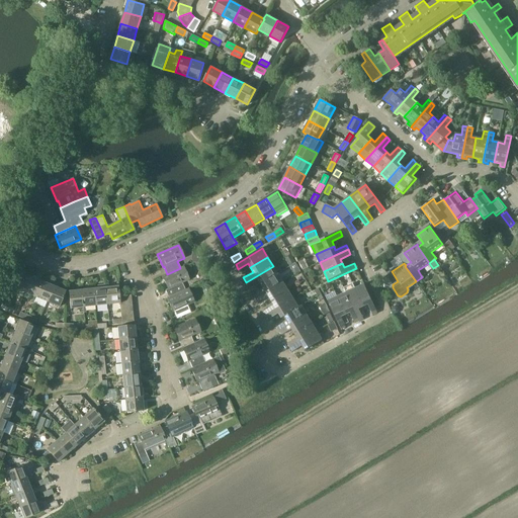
[(258,280),(261,284),(278,274),(273,266),(246,282),(248,286),(258,280)]
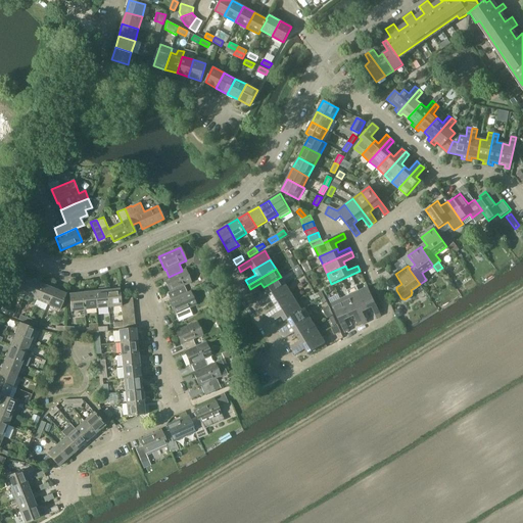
[(173,299),(187,293),(183,285),(190,283),(185,270),(182,271),(169,277),(163,279),(169,292),(170,291),(173,299)]
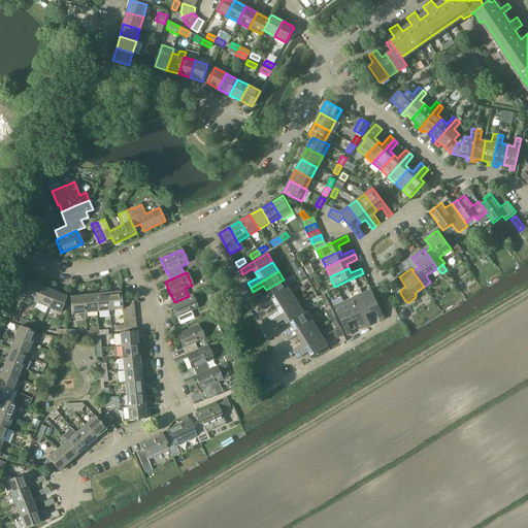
[(12,276),(7,289),(13,291),(12,293),(24,298),(31,282),(20,277),(19,279),(12,276)]
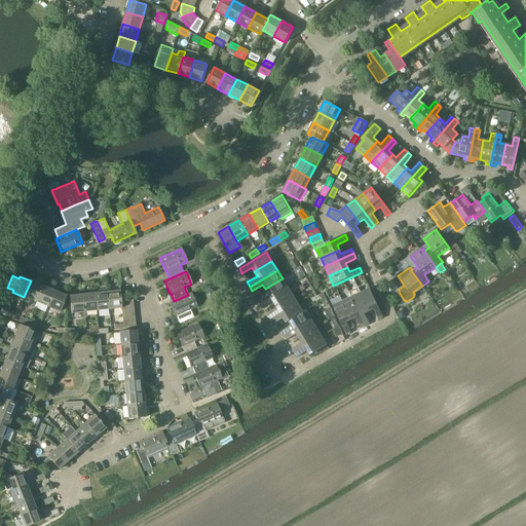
[(283,278),(265,289),(267,293),(258,299),(260,303),(288,287),(283,278)]
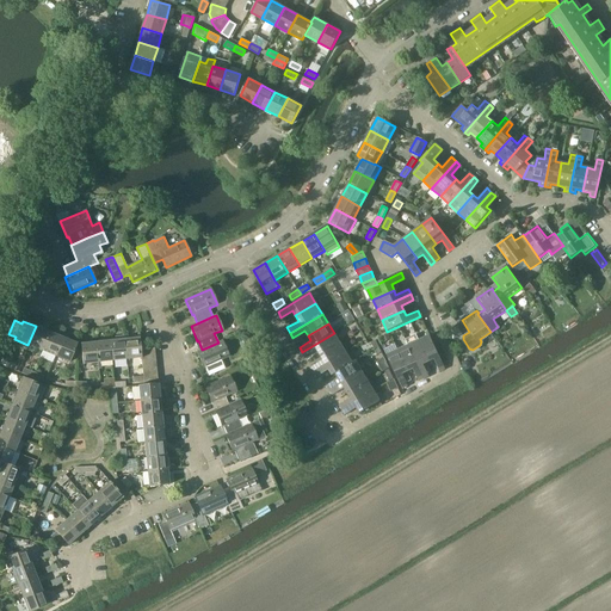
[(36,326),(28,345),(41,351),(49,332),(36,326)]
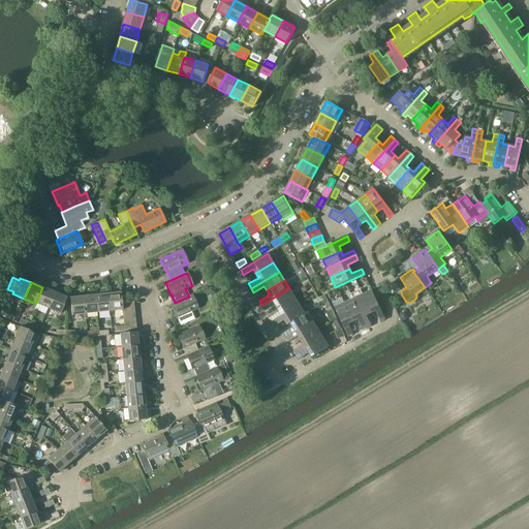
[(42,287),(35,304),(47,309),(54,292),(42,287)]
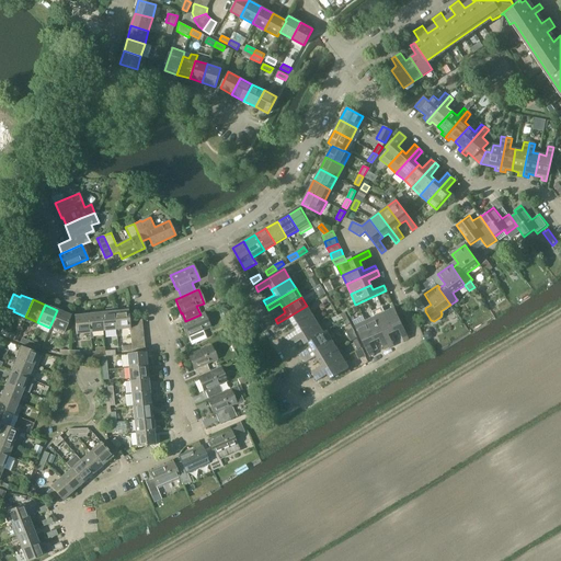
[(307,306),(277,323),(279,328),(290,321),(294,327),(312,316),(307,306)]
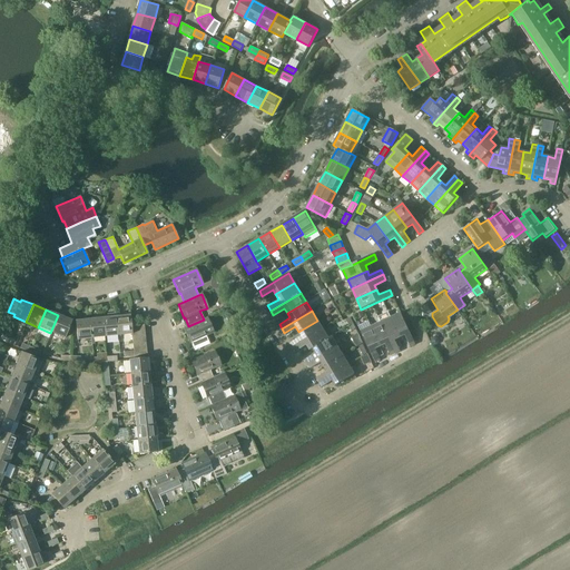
[(117,335),(115,316),(115,313),(107,314),(107,317),(102,317),(105,336),(117,335)]
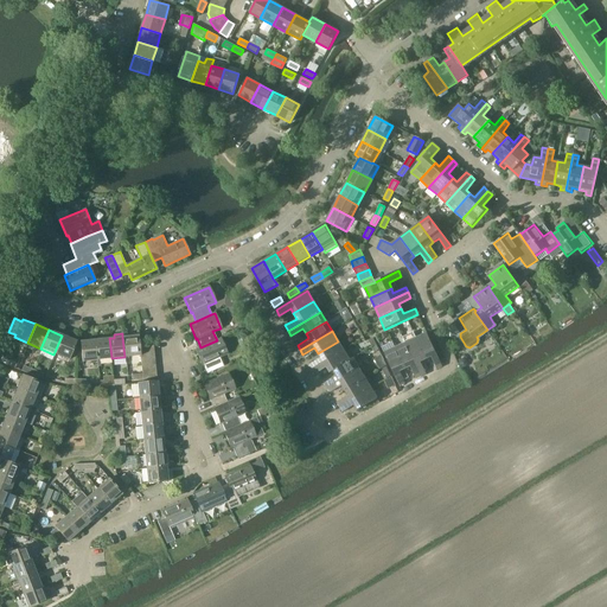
[(427,333),(416,338),(426,359),(432,357),(438,369),(442,366),(427,333)]
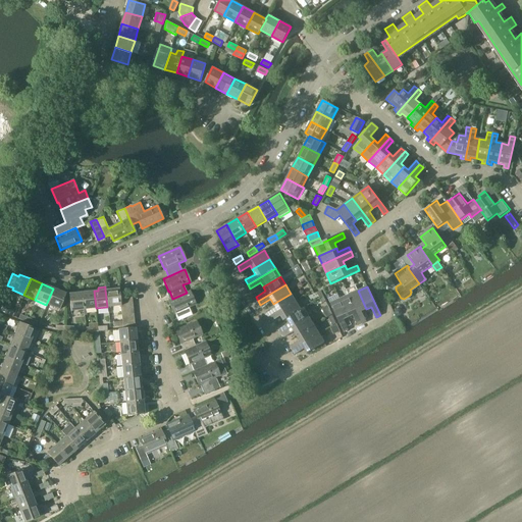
[(53,289),(46,305),(58,310),(65,294),(53,289)]
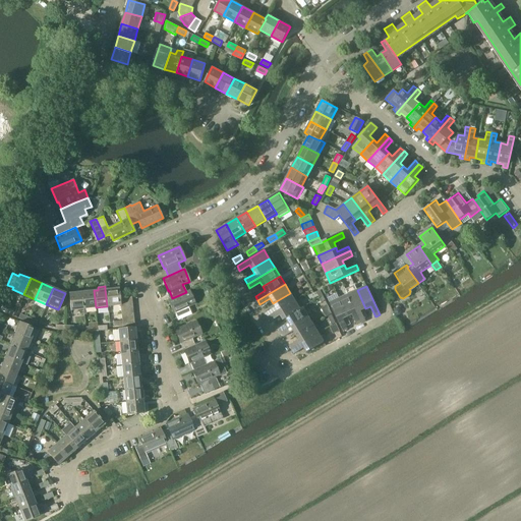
[(119,304),(119,301),(119,296),(118,288),(105,289),(107,306),(119,304)]
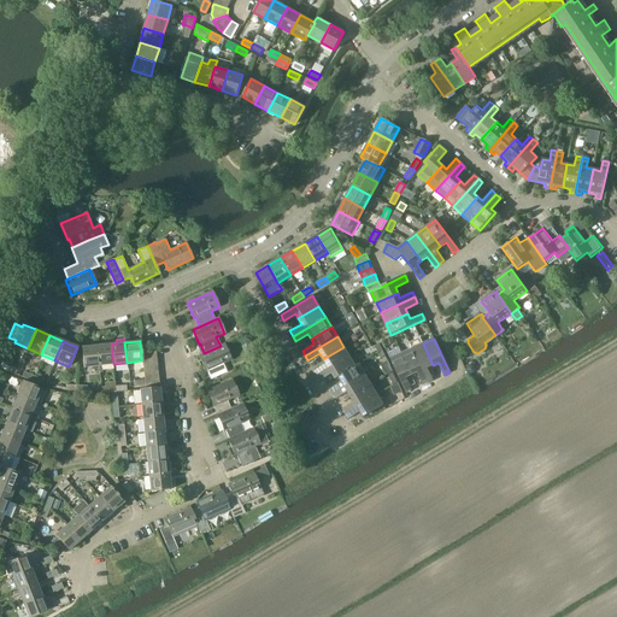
[(101,365),(113,364),(111,344),(97,346),(99,365),(101,365)]
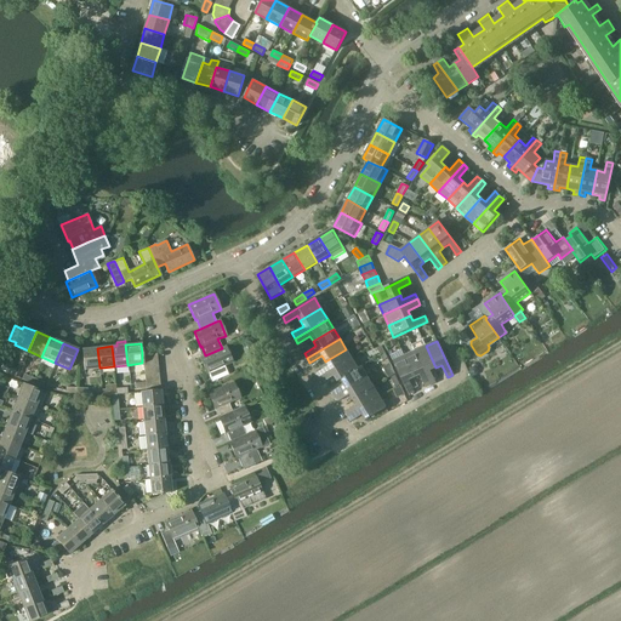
[(426,346),(415,351),(431,385),(436,382),(431,370),(436,368),(426,346)]
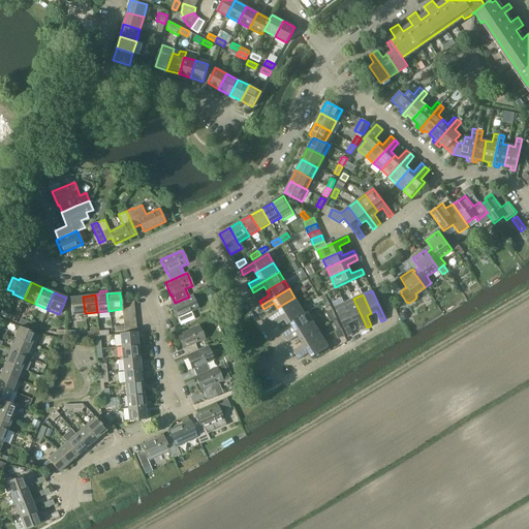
[(189,297),(175,303),(170,305),(176,318),(177,317),(180,325),(193,319),(190,312),(197,309),(192,296),(189,297)]
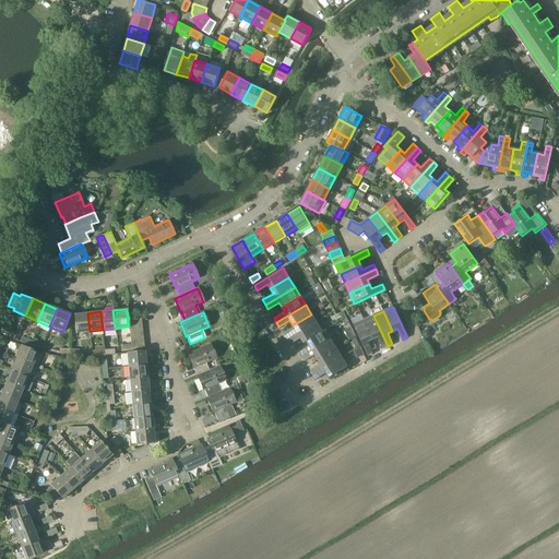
[(75,333),(90,331),(87,313),(73,314),(75,333)]
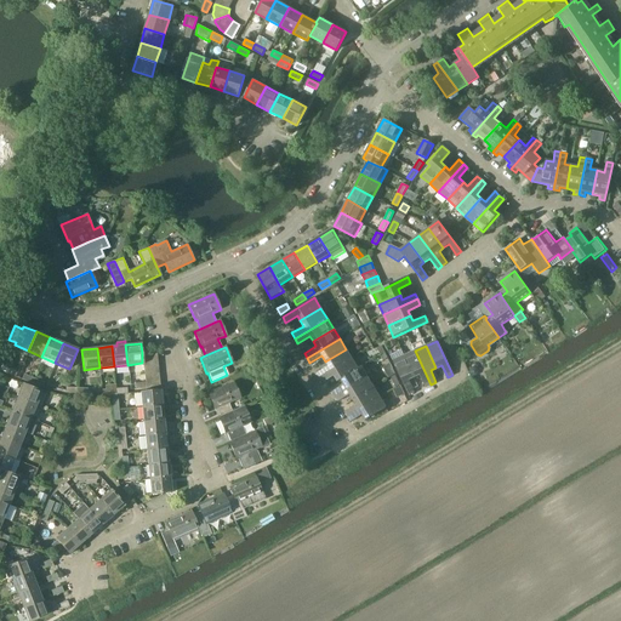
[(346,349),(325,362),(329,366),(317,374),(319,379),(352,359),(346,349)]
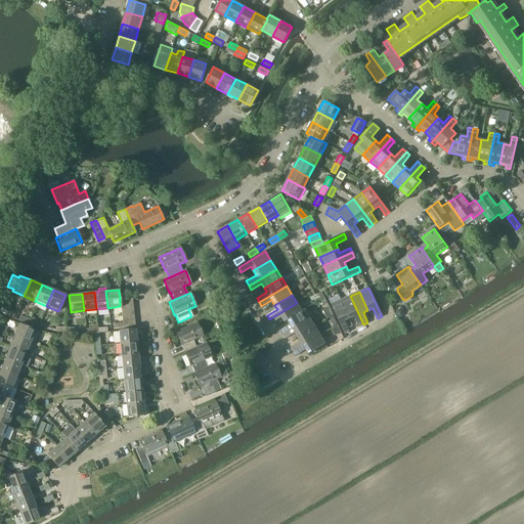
[(350,296),(341,300),(349,318),(354,316),(359,326),(363,324),(350,296)]
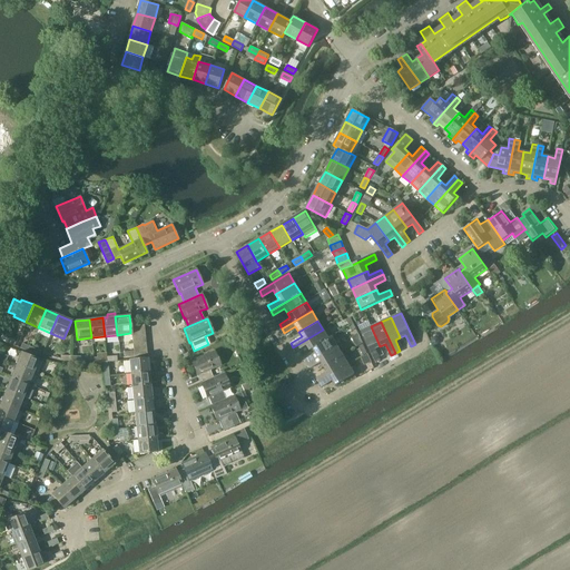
[(232,340),(241,335),(236,326),(228,330),(232,340)]
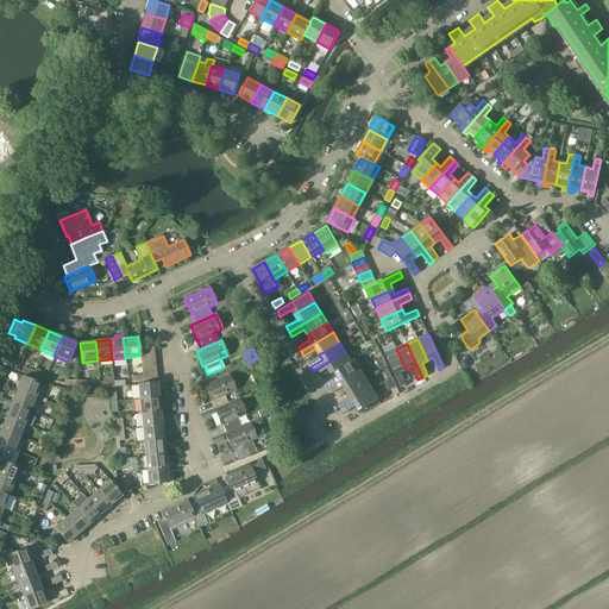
[(406,370),(396,349),(385,355),(401,388),(407,385),(401,372),(406,370)]
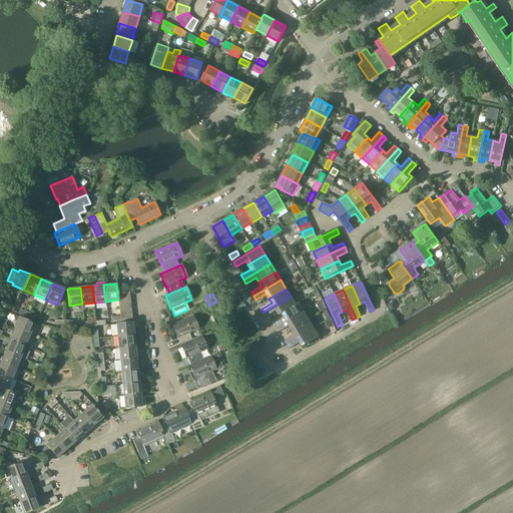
[(279,316),(282,314),(296,306),(295,305),(291,297),(264,313),(267,317),(277,311),(279,316)]
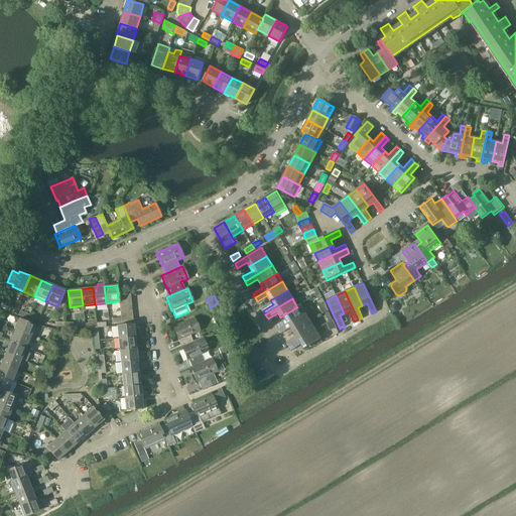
[(7,304),(6,303),(4,308),(5,308),(5,309),(13,312),(15,308),(7,304)]
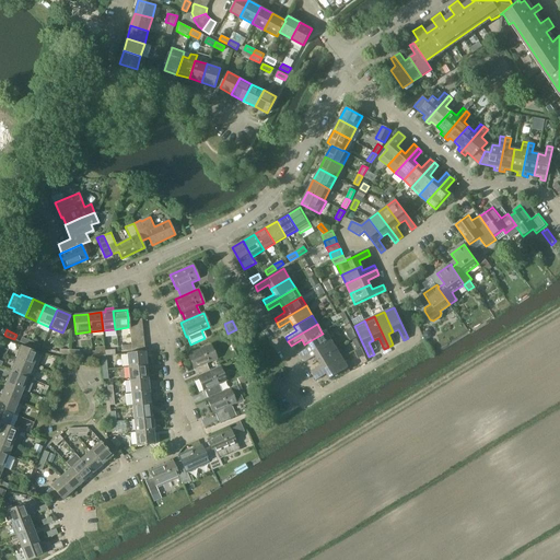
[(300,353),(302,358),(331,340),(325,330),(322,333),(323,334),(307,342),(310,347),(300,353)]
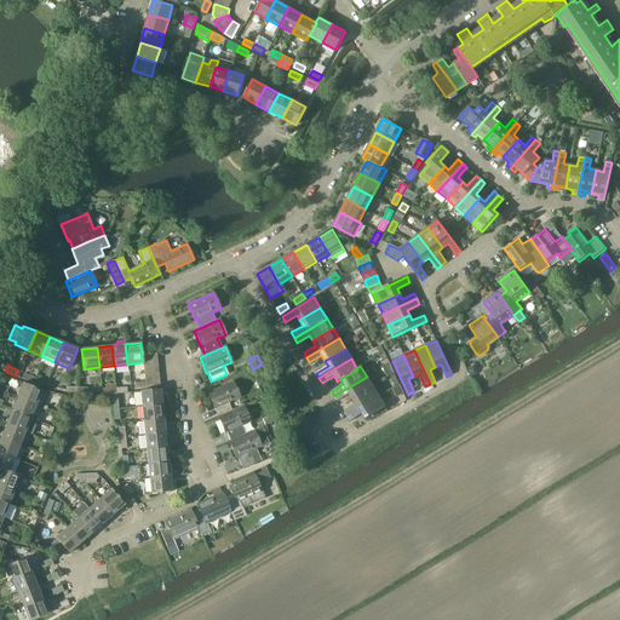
[(367,377),(334,396),(337,401),(349,394),(352,400),(373,386),(367,377)]
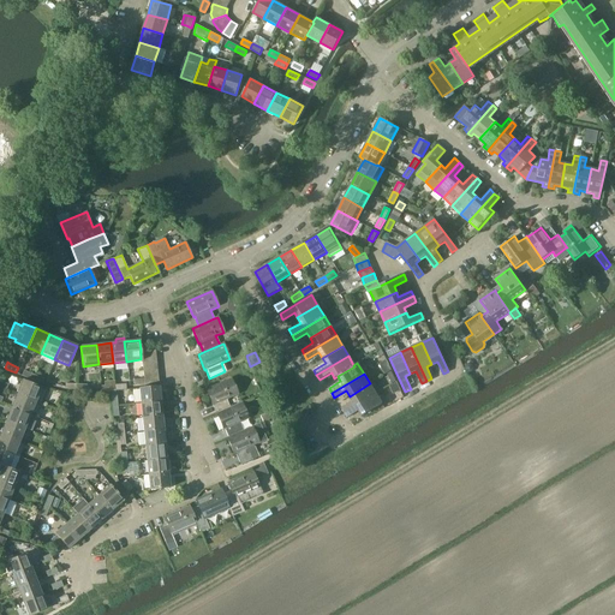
[(214,405),(218,413),(230,407),(226,399),(237,394),(231,378),(206,389),(213,406),(214,405)]
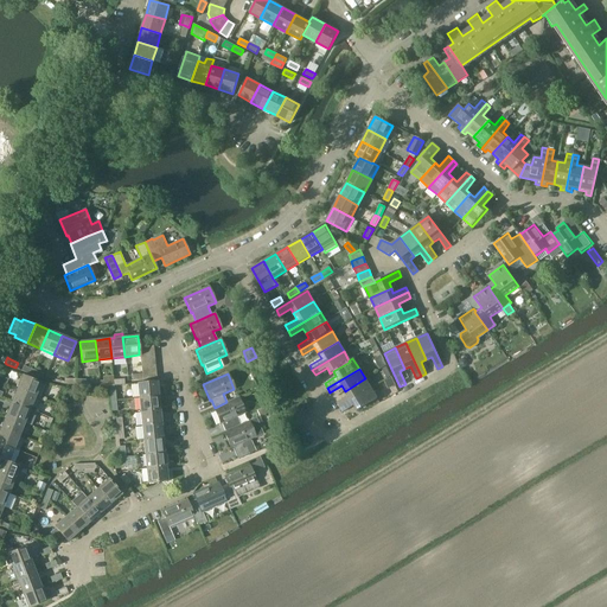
[(23,376),(17,389),(34,397),(40,383),(23,376)]
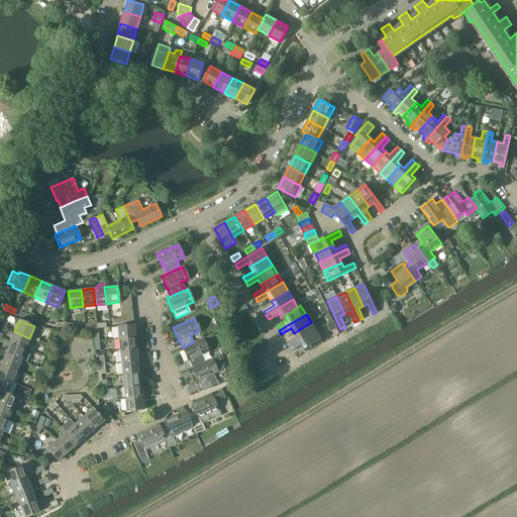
[(287,342),(289,347),(316,331),(311,322),(294,333),(296,337),(287,342)]
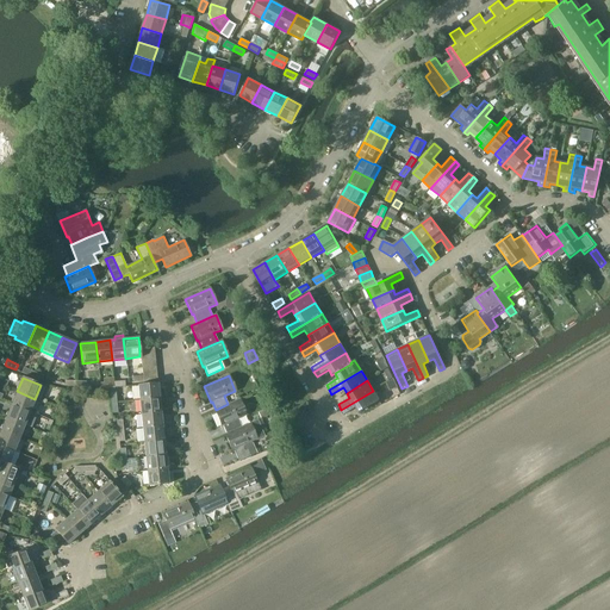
[(137,385),(139,400),(159,398),(157,383),(137,385)]
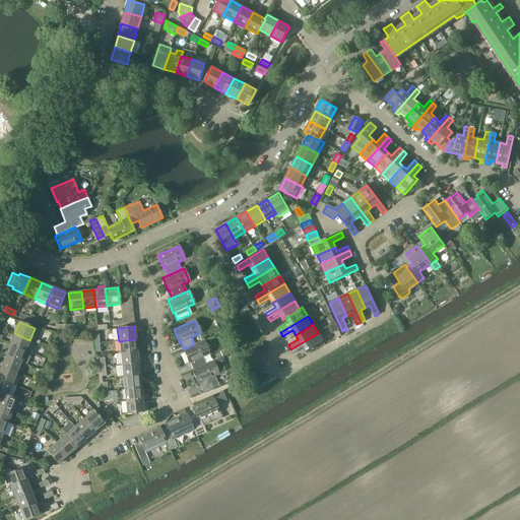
[(29,340),(14,333),(10,345),(25,351),(29,340)]
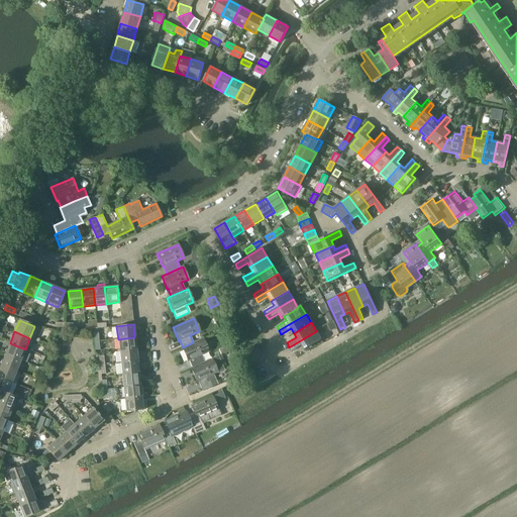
[(321,339),(316,331),(289,347),(292,351),(301,345),(304,349),(321,339)]
